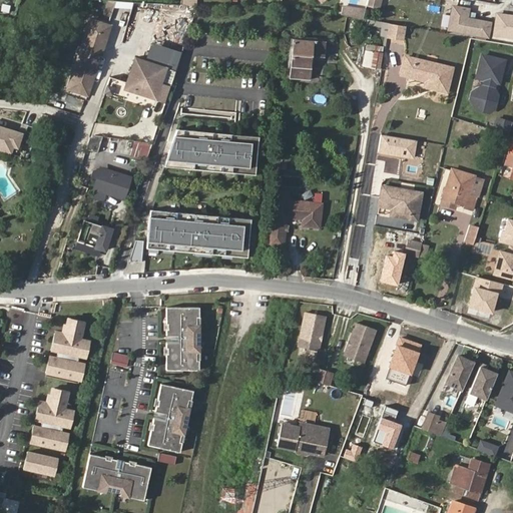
[(2,12),(10,13),(11,5),(3,4),(2,12)]
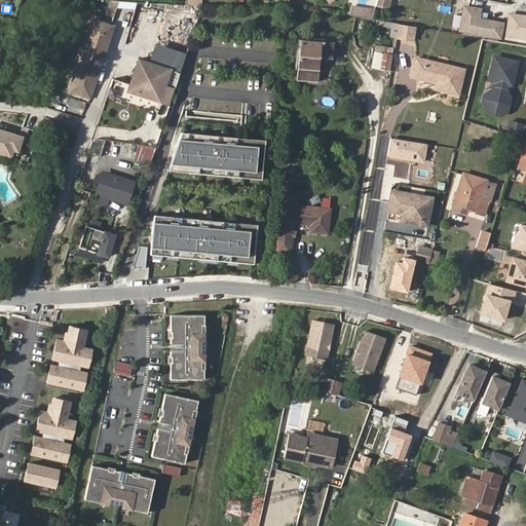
[(463,4),(460,28),(500,34),(503,20),(480,14),(481,7),(463,4)]
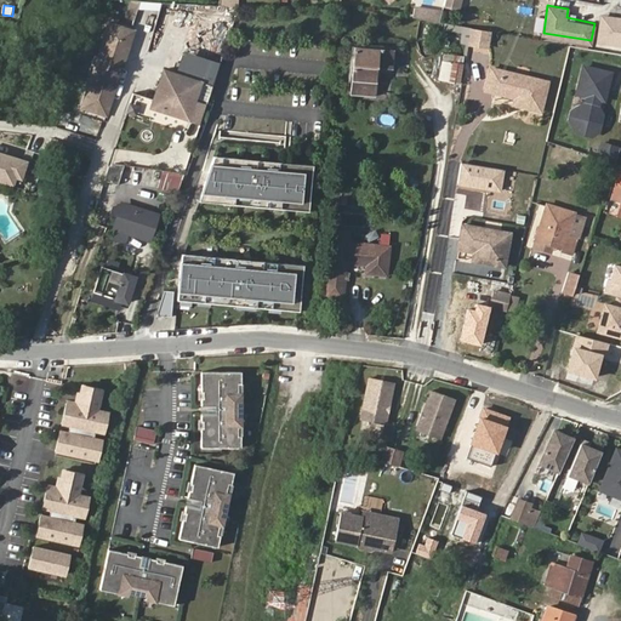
[(444,12),(417,7),(415,18),(442,23),(444,12)]
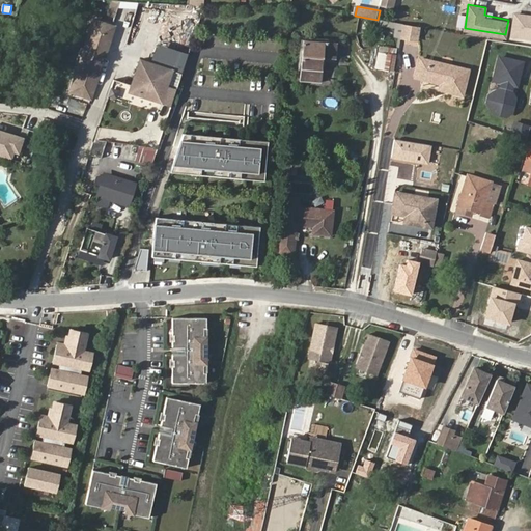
[(530,16),(514,15),(512,33),(530,36),(530,16)]
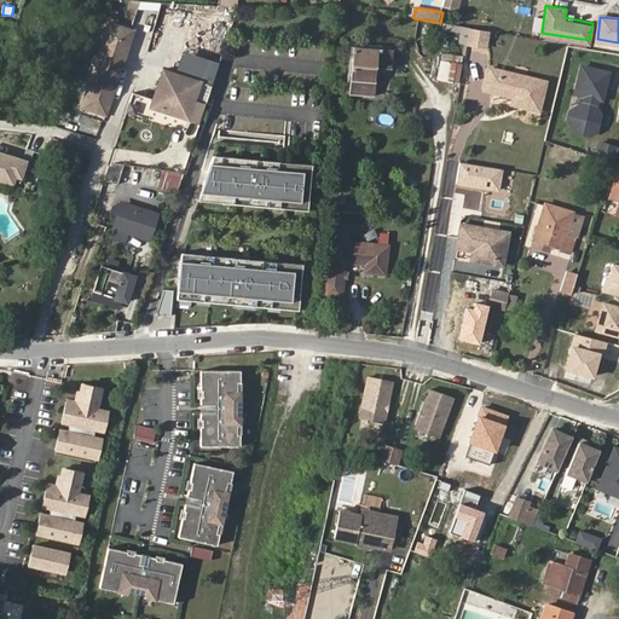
[(120,30),(122,23),(108,18),(105,24),(120,30)]
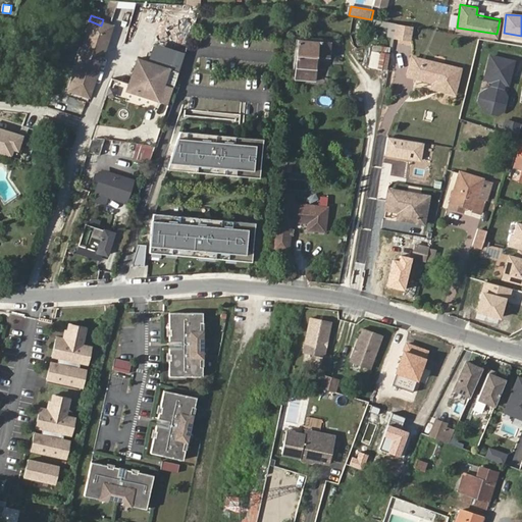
[(86,93),(97,59),(96,58),(101,45),(102,45),(110,21),(103,19),(101,25),(89,20),(67,83),(80,87),(79,90),(86,93)]
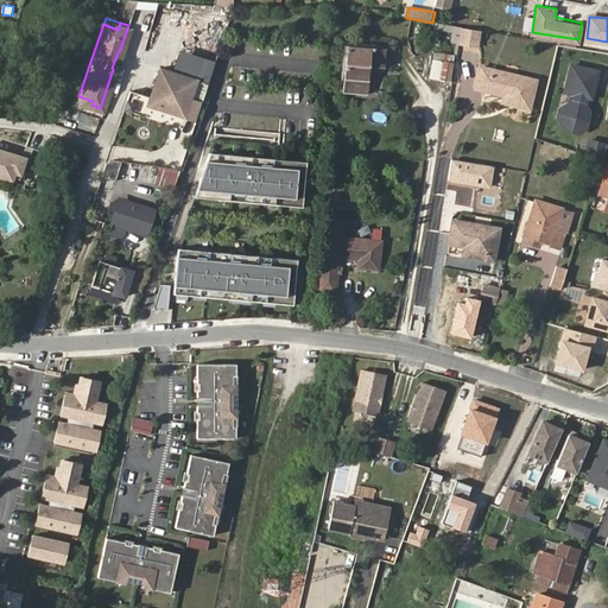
[(120,54),(130,26),(128,25),(119,52),(120,54)]
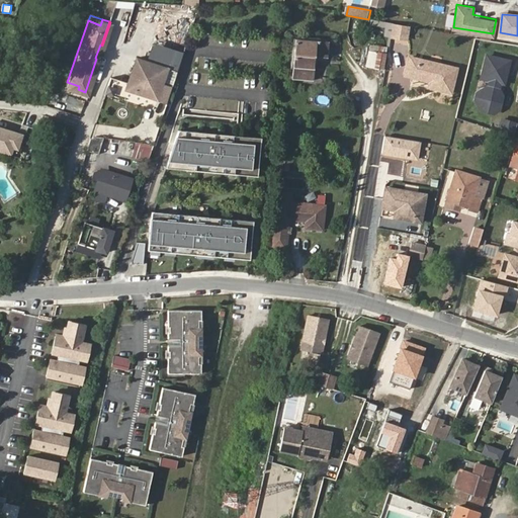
[(392,23),(389,36),(400,38),(403,25),(392,23)]
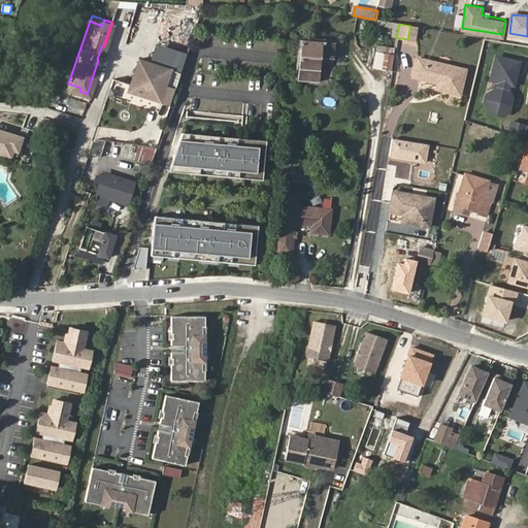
[(329,60),(330,45),(298,41),(294,79),(316,81),(318,59),(329,60)]
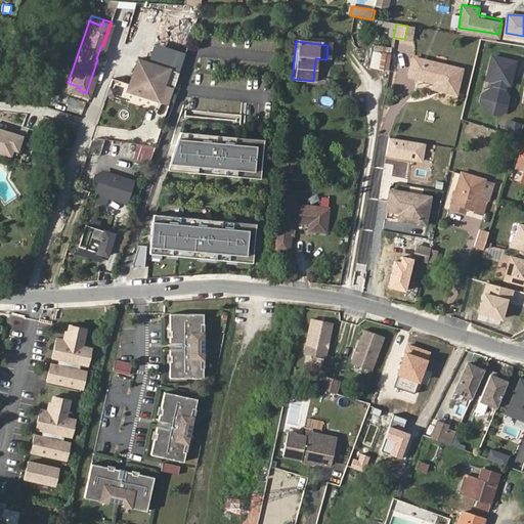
[(379,69),(381,52),(373,51),(370,68),(379,69)]
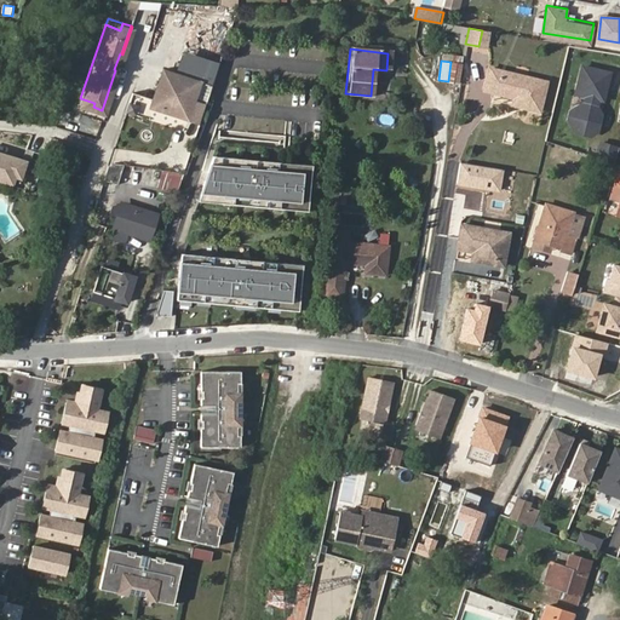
[(549,80),(489,65),(483,91),(521,99),(520,108),(540,114),(549,80)]
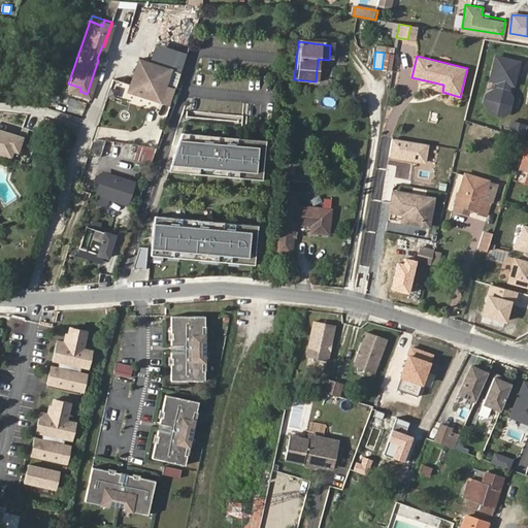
[(508,110),(513,96),(507,88),(508,83),(515,84),(520,61),(497,56),(492,78),(501,80),(500,86),(487,94),(485,101),(491,110),(503,113),(508,110)]
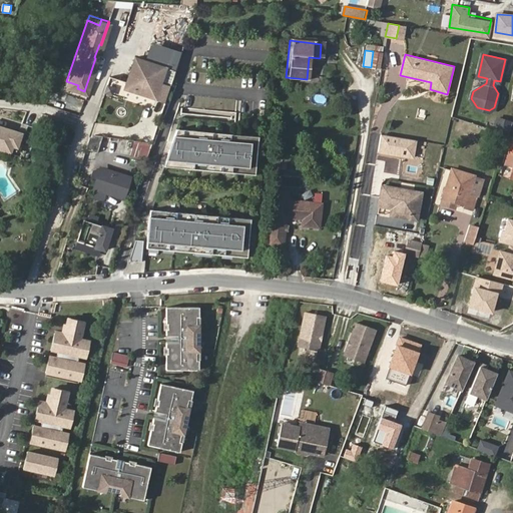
[(164,66),(133,56),(123,87),(163,101),(169,83),(163,81),(163,80),(160,79),(164,66)]
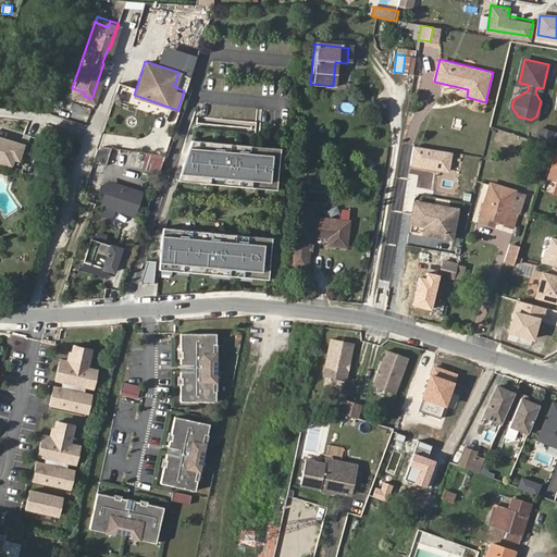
[(93,99),(106,63),(103,63),(91,99),(93,99)]
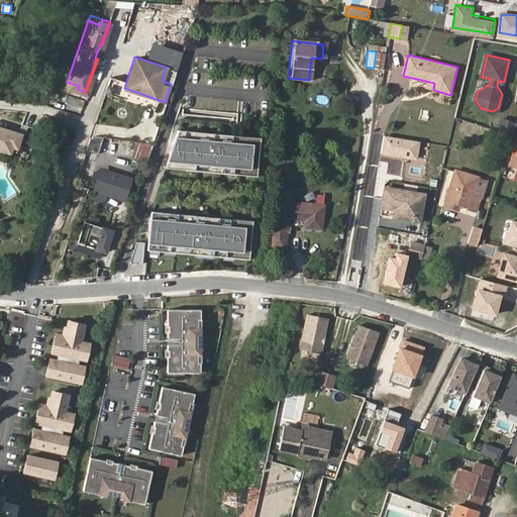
[(24,126),(36,128),(38,114),(26,112),(24,126)]
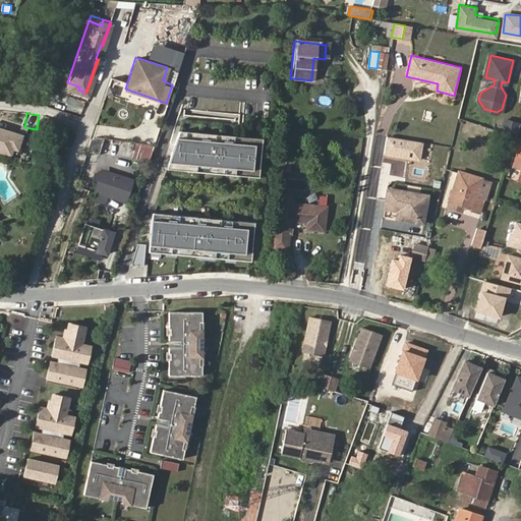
[(516,136),(520,124),(506,120),(502,131),(516,136)]
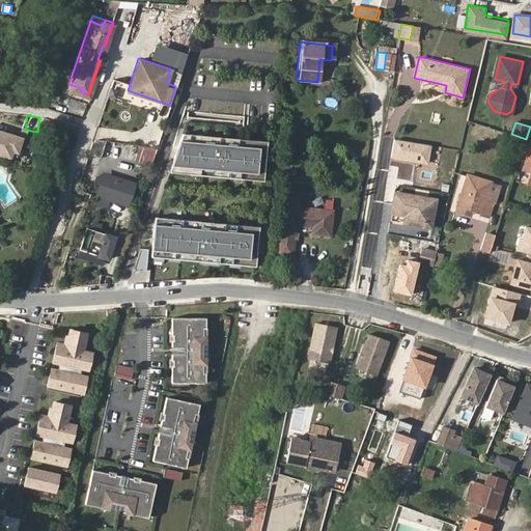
[(0,128),(0,154),(19,160),(26,136),(0,128)]
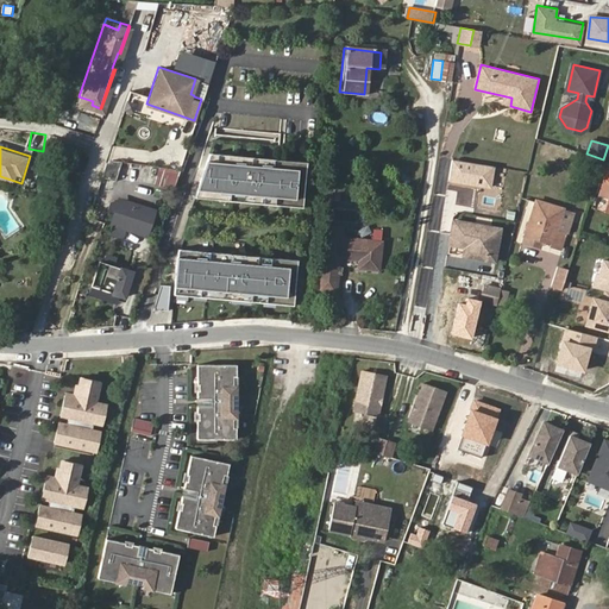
[(192,195),(300,206),(305,161),(206,151),(192,195)]
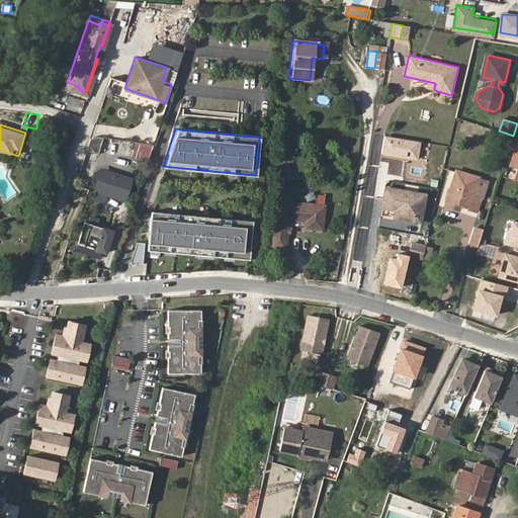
[(99,153),(103,139),(91,138),(86,151),(98,155),(99,153)]
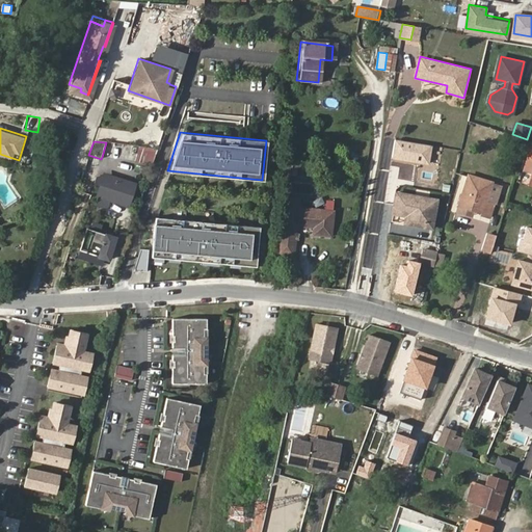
[(155,164),(156,148),(139,147),(137,162),(155,164)]
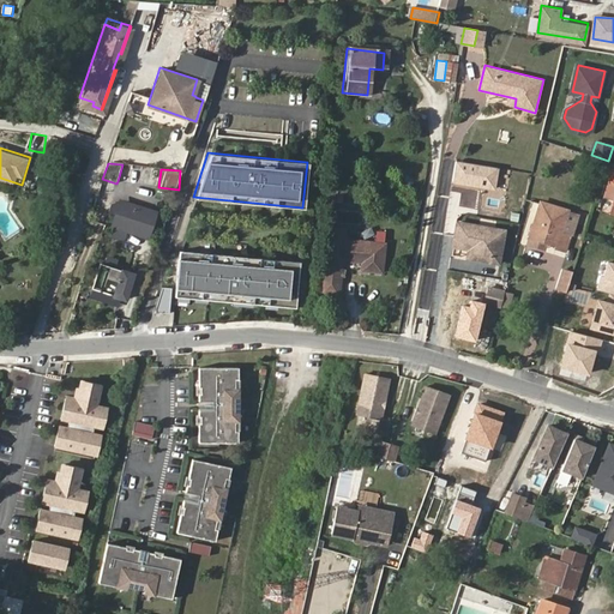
[(613,198),(613,175),(611,174),(603,197),(613,199),(613,198)]
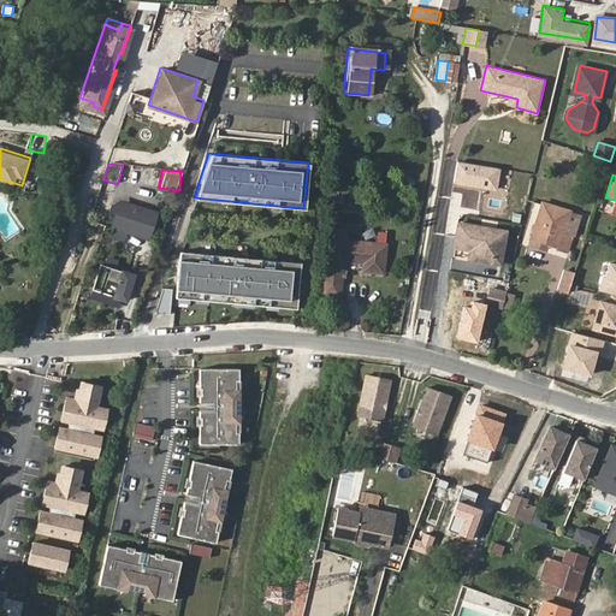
[(110,226),(144,238),(152,217),(117,205),(110,226)]
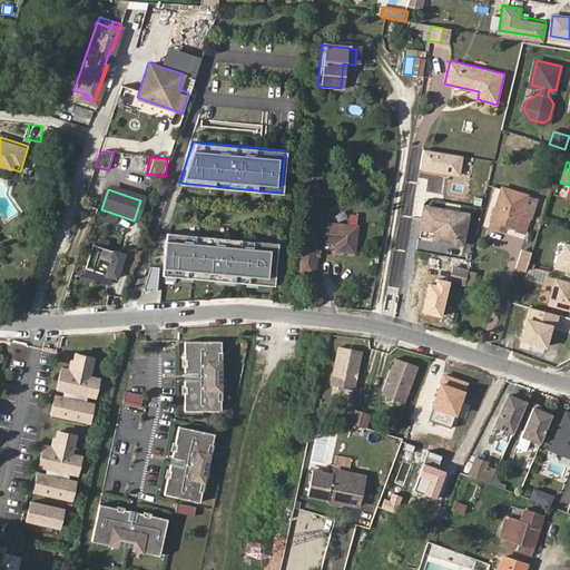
[(491,227),(505,232),(507,228),(518,232),(522,215),(514,213),(519,194),(501,189),(491,227)]
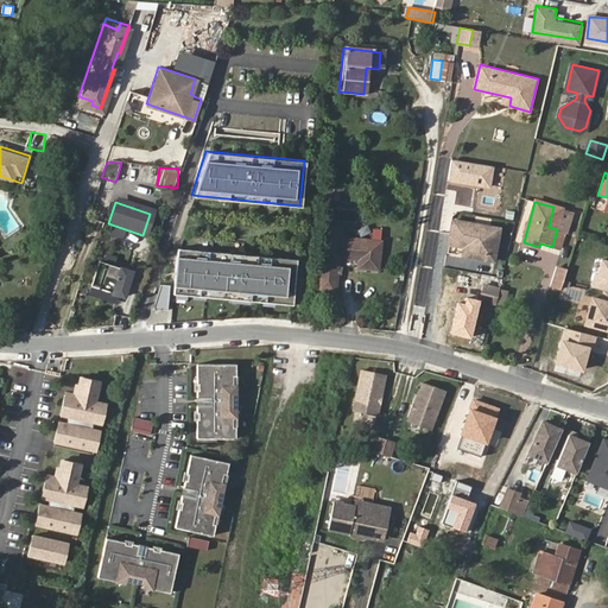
[(553,207),(549,227),(557,229),(558,229),(563,209),(553,207)]
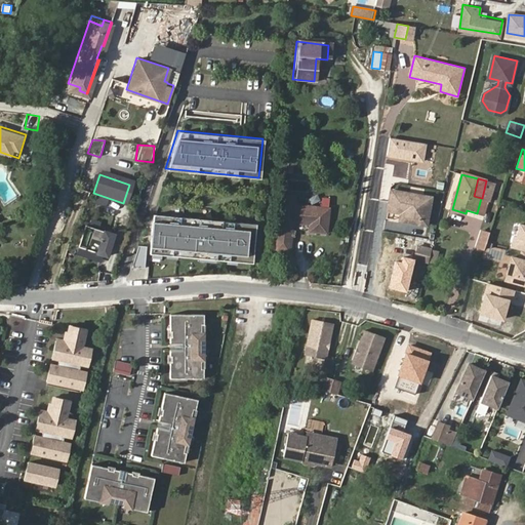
[(433,197),(391,189),(387,211),(399,214),(398,223),(427,228),(433,197)]
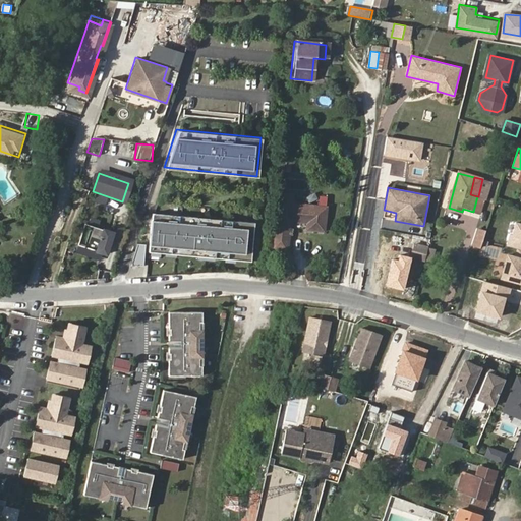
[(311,206),(323,207),(324,196),(312,194),(311,206)]
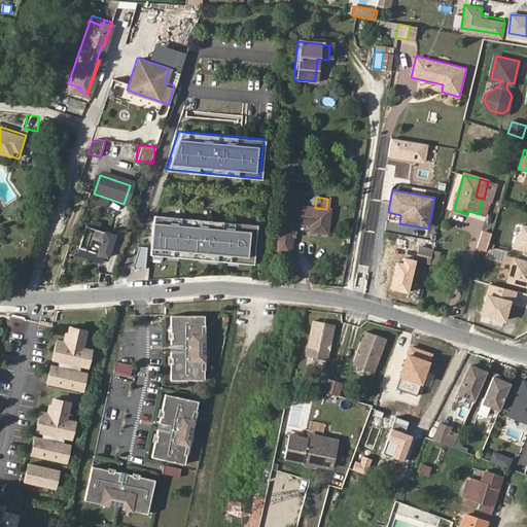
[(323,235),(326,209),(315,208),(292,204),(290,221),(307,223),(306,233),(323,235)]
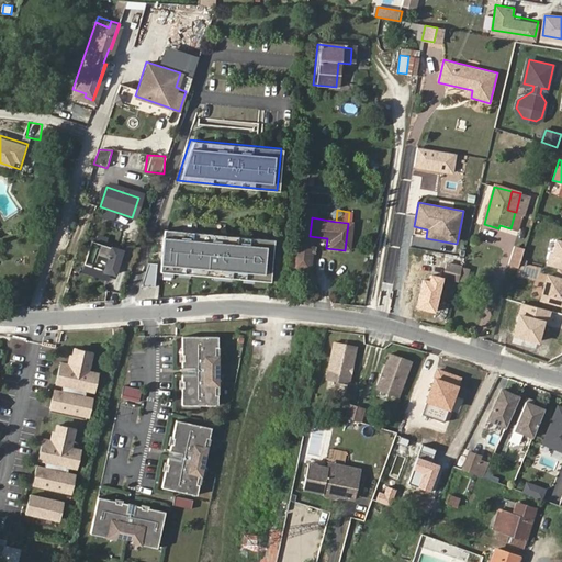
[(157,270),(268,280),(272,238),(161,228),(157,270)]
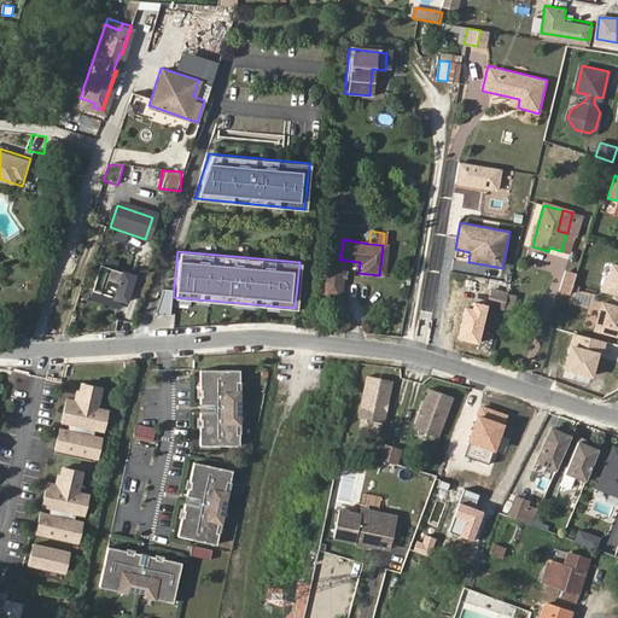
[(134,303),(140,274),(118,269),(121,260),(106,257),(99,290),(105,292),(109,277),(122,279),(117,299),(134,303)]
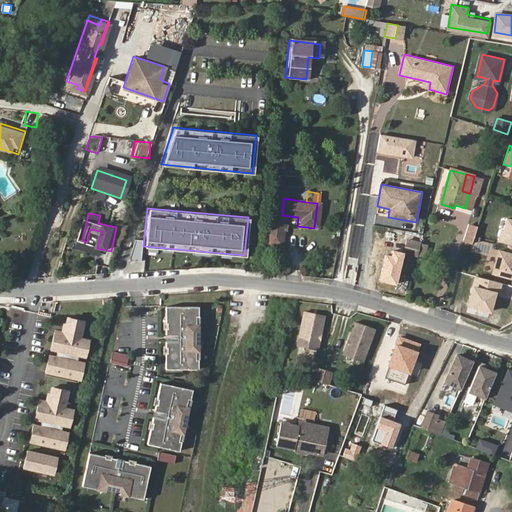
[(511,218),(504,217),(497,242),(511,245),(511,218)]
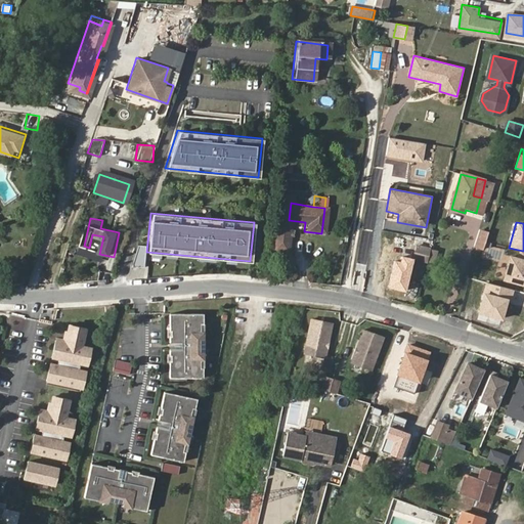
[(288,225),(274,223),(272,248),(286,249),(288,225)]
